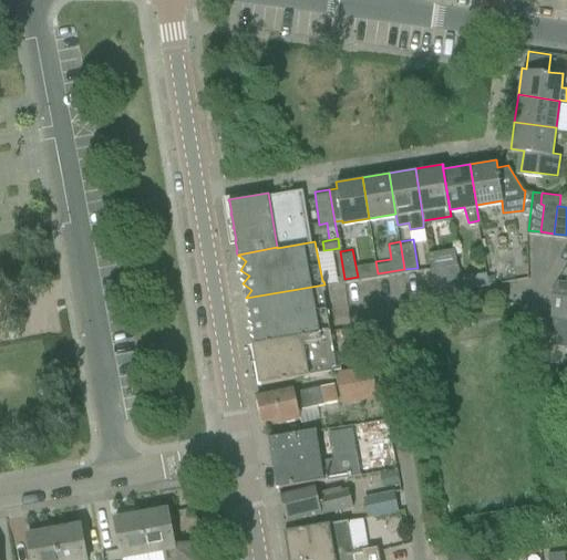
[(430,265),(432,278),(460,273),(457,260),(443,262),(431,265),(430,265)]
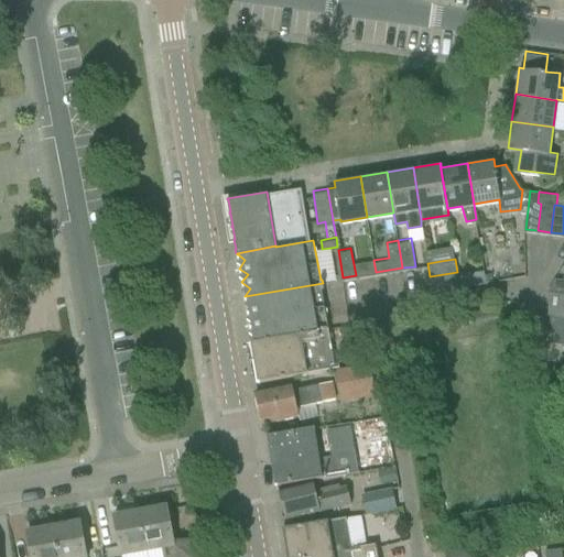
[(432,290),(459,285),(457,272),(430,276),(432,290)]
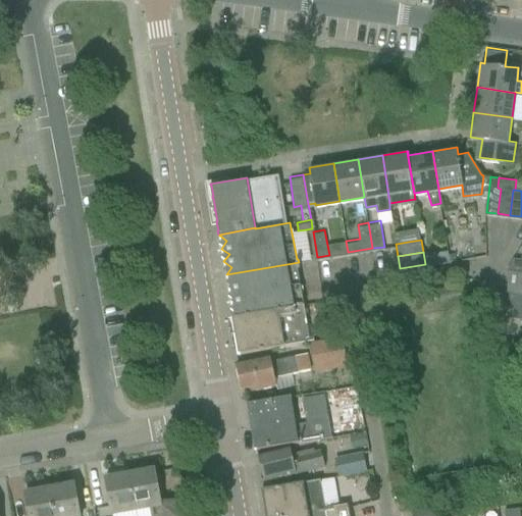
[(521,256),(520,256),(521,255),(513,255),(506,267),(507,267),(521,269),(521,256)]
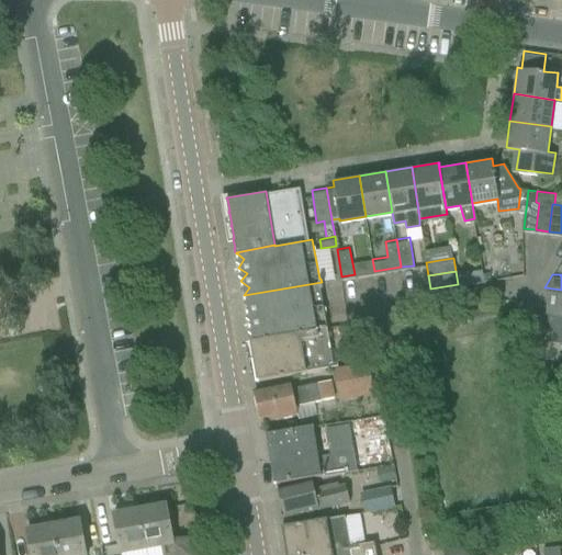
[(250,337),(251,338),(327,325),(319,285),(323,285),(322,282),(244,295),(251,302),(246,309),(255,315),(248,324),(257,329),(251,337),(250,337)]
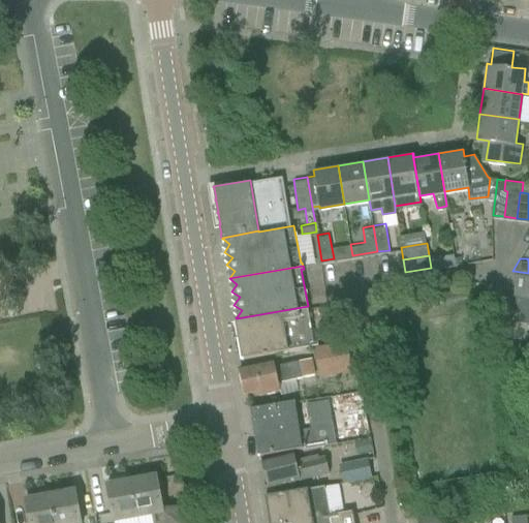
[(528,273),(514,271),(516,295),(528,296),(528,273)]
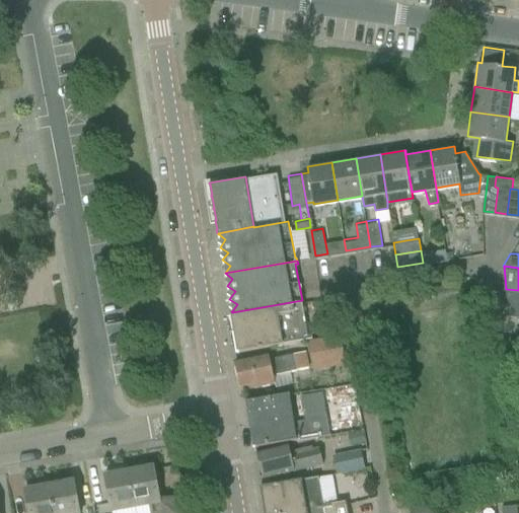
[(302,300),(232,312),(230,313),(230,314),(231,314),(233,328),(233,330),(234,330),(237,349),(236,349),(236,350),(308,338),(302,300)]
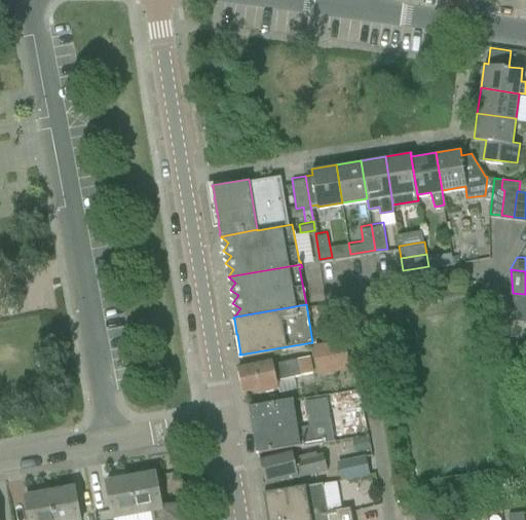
[(316,372),(350,366),(345,337),(311,343),(316,372)]
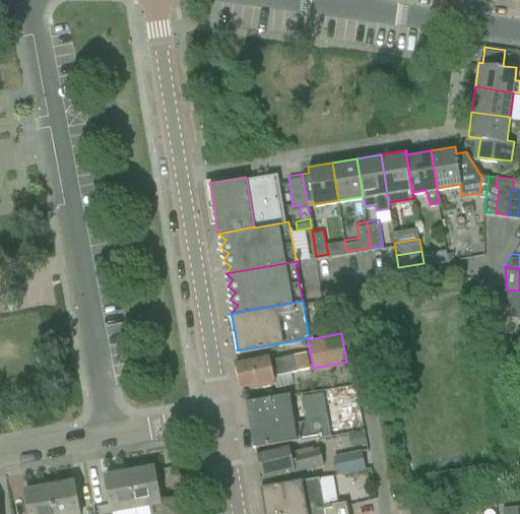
[(241,387),(246,386),(256,384),(256,386),(276,381),(274,373),(310,365),(306,348),(270,358),(269,354),(235,361),(241,387)]
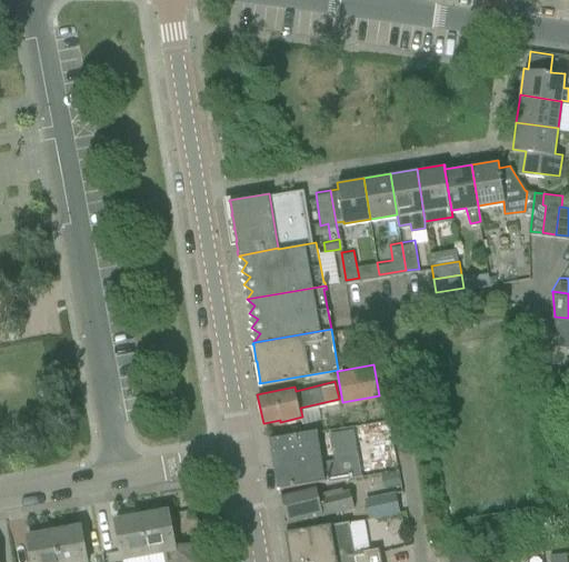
[(361,473),(360,468),(376,464),(372,441),(357,443),(353,425),(329,430),(333,453),(335,458),(321,460),(317,430),(270,437),(271,445),(277,444),(283,485),(278,487),(278,488),(300,483),(361,473)]
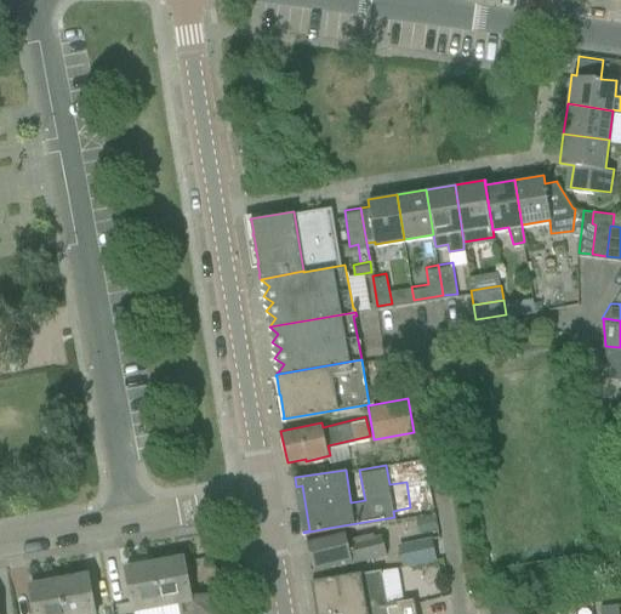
[(420,515),(422,528),(437,526),(433,511),(420,515)]
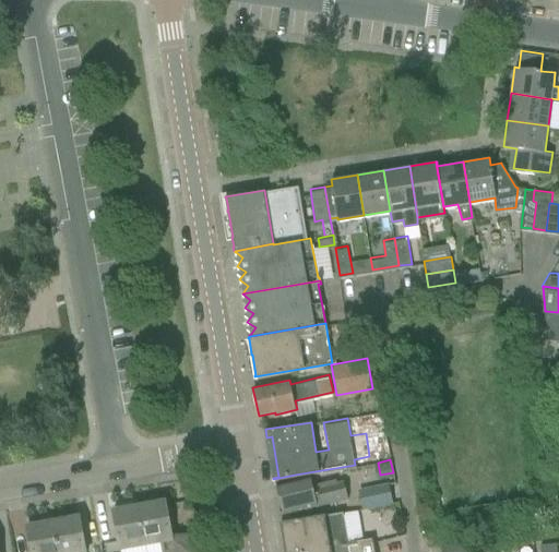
[(310,475),(275,483),(283,512),(348,495),(343,478),(313,486),(310,475)]
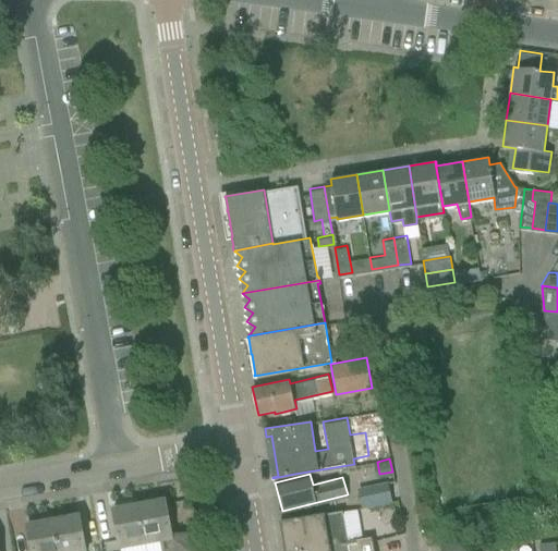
[(387,479),(366,484),(358,486),(362,505),(391,500),(387,479)]
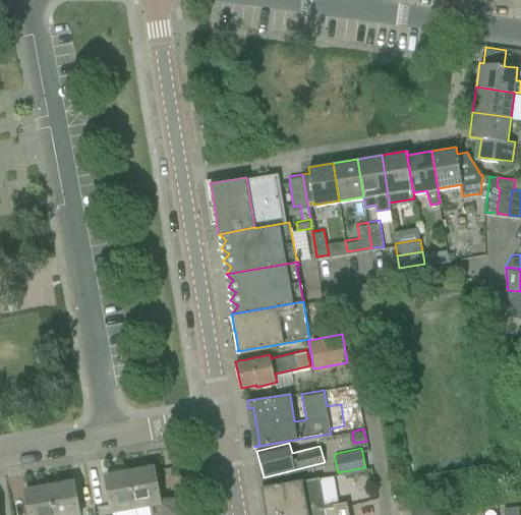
[(154,465),(129,470),(135,505),(150,503),(151,514),(178,514),(179,514),(176,496),(160,499),(154,465)]
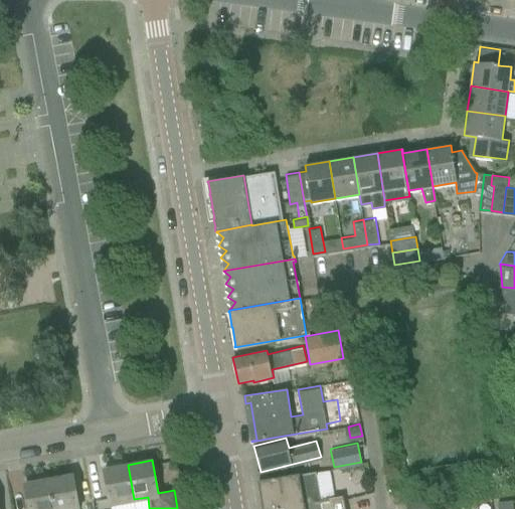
[(110,503),(134,499),(128,465),(104,469),(110,503)]
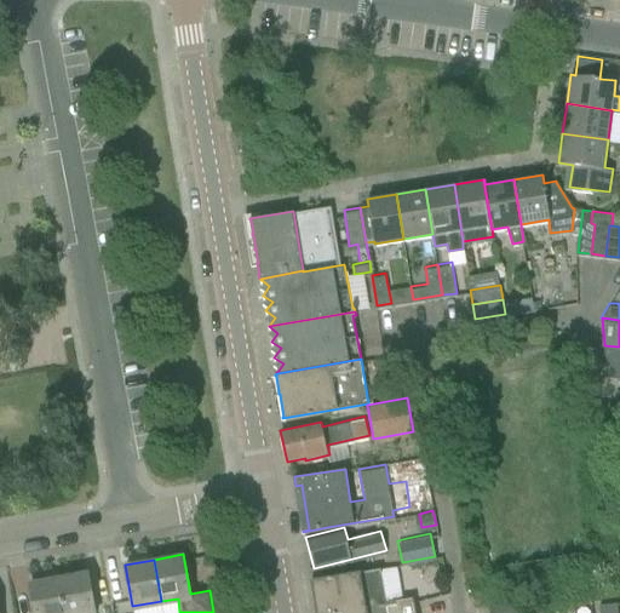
[(311,579),(316,612),(415,612),(413,595),(400,597),(385,600),(379,567),(359,571),(311,579)]
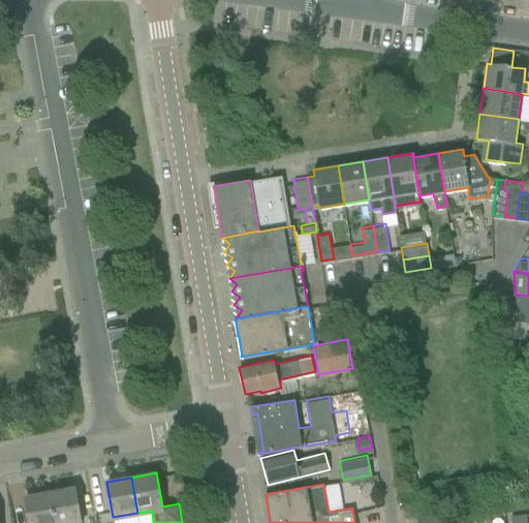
[(50,492),(55,522),(81,522),(74,488),(50,492)]
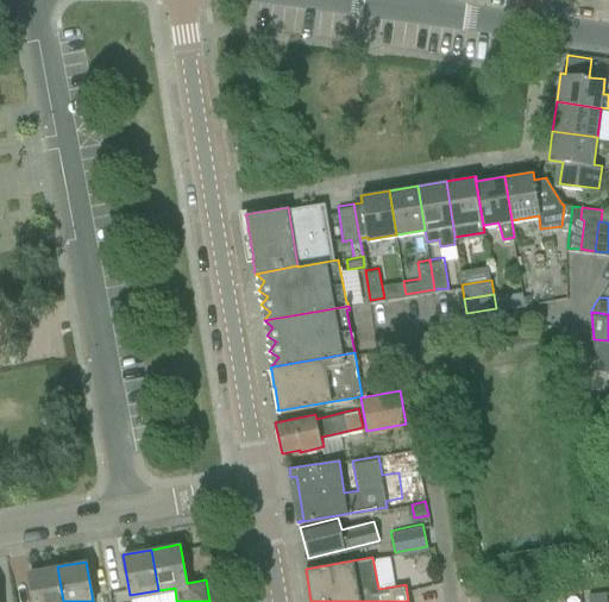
[(63,601),(57,566),(29,571),(33,601),(63,601)]
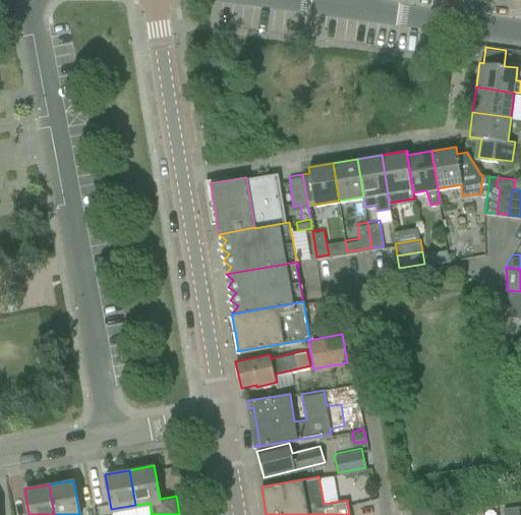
[(410,504),(412,513),(439,510),(438,500),(410,504)]
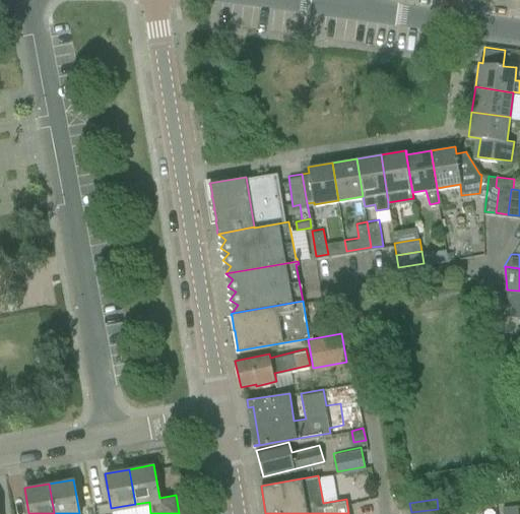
[(518,513),(517,503),(503,505),(503,513),(518,513)]
